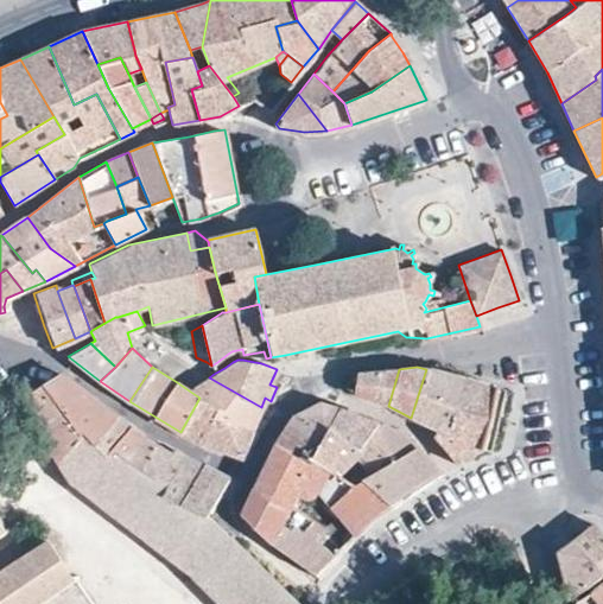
[(427,368),(426,369),(411,418),(437,430),(448,409),(464,379),(427,368)]
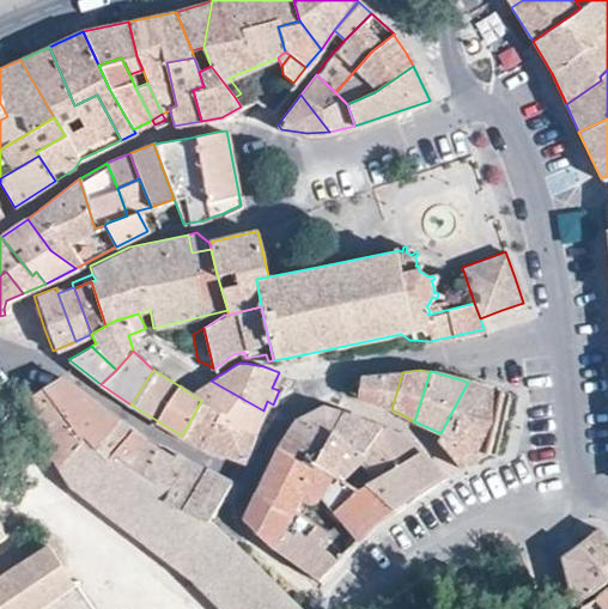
[(391,409),(402,372),(347,377),(346,381),(342,381),(340,388),(362,399),(391,409)]
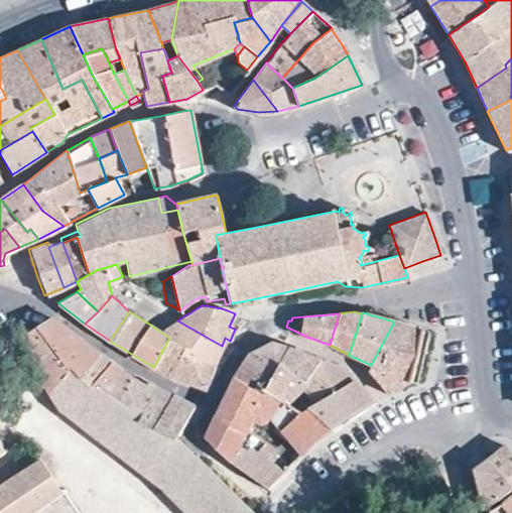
[(37,378),(46,393),(68,365),(80,377),(99,354),(49,316),(36,326),(54,350),(33,366),(39,377),(37,378)]
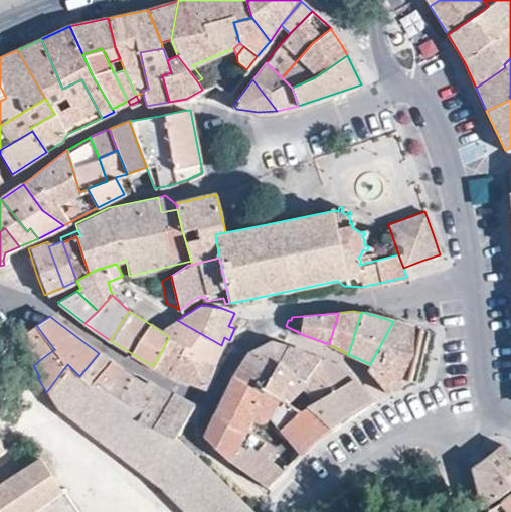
[(221,345),(177,320),(171,324),(160,331),(169,337),(185,346),(181,354),(213,366),(221,345)]
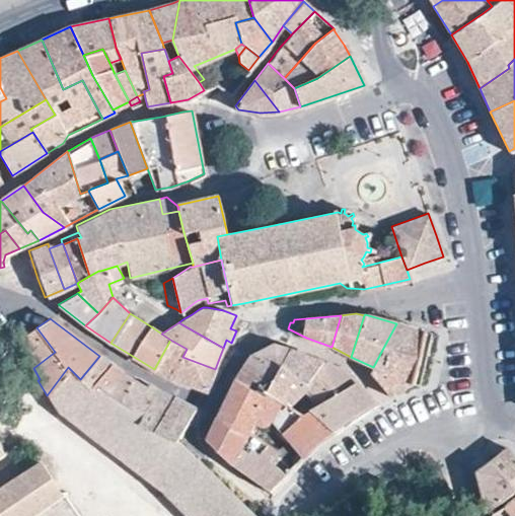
[(429,333),(396,323),(382,350),(423,359),(429,333)]
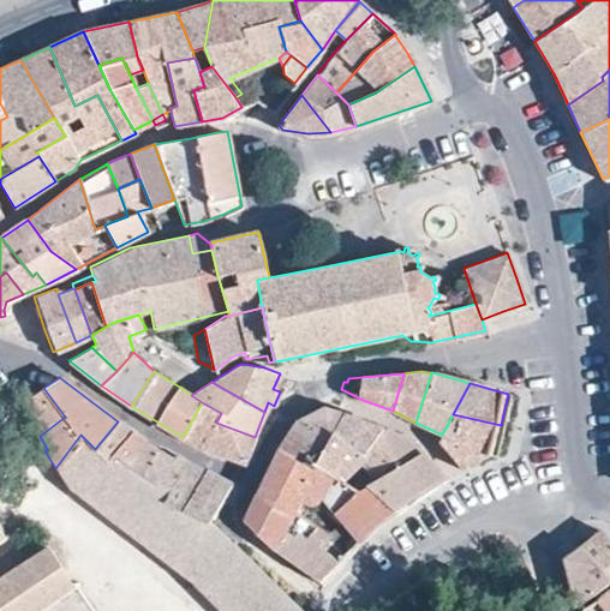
[(21,401),(40,436),(65,417),(43,388),(21,401)]
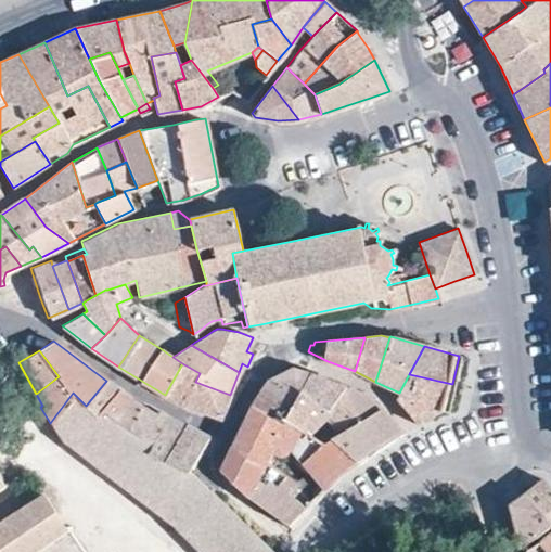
[(18,384),(7,362),(0,361),(0,369),(11,388),(18,384)]
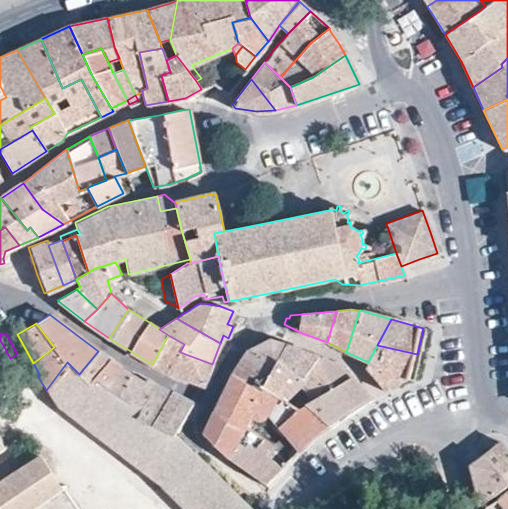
[(202,386),(212,364),(180,352),(184,344),(168,335),(152,364),(171,373),(202,386)]
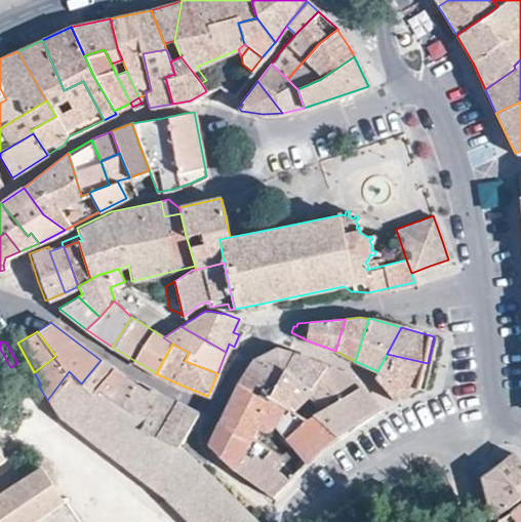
[(279,376),(292,352),(275,347),(254,359),(279,376)]
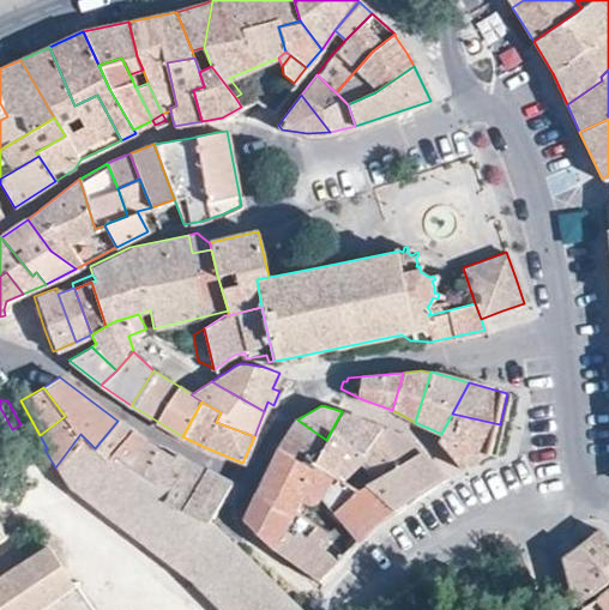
[(362,454),(380,427),(342,411),(326,440),(297,420),(295,420),(287,434),(318,456),(323,448),(350,470),(355,465),(365,456),(362,454)]
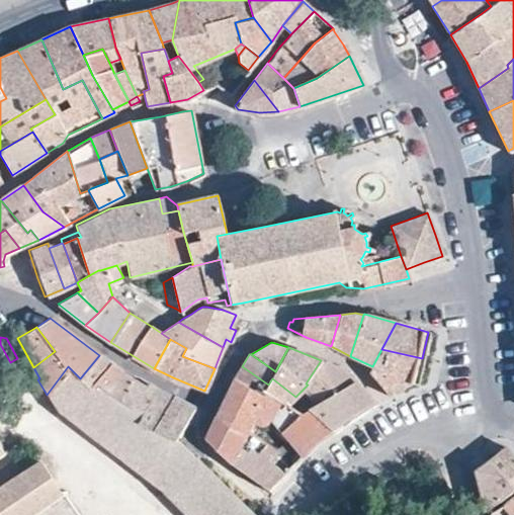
[(381,349),(372,366),(369,372),(389,396),(410,383),(416,384),(422,358),(381,349)]
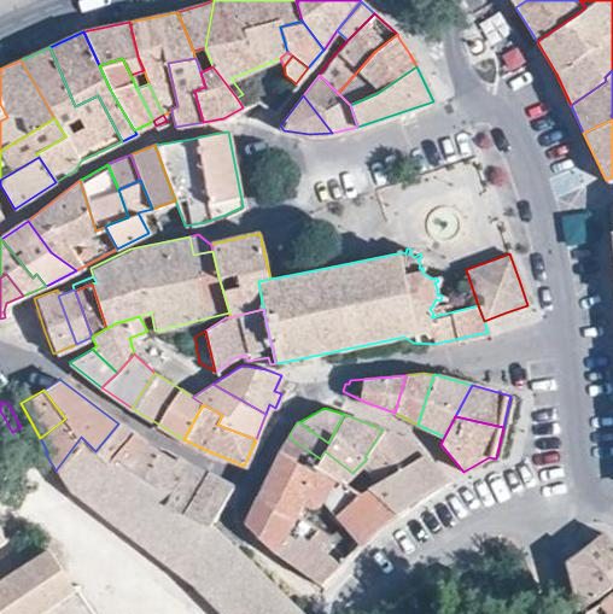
[(118,424),(95,451),(107,463),(114,456),(132,434),(120,425),(118,424)]
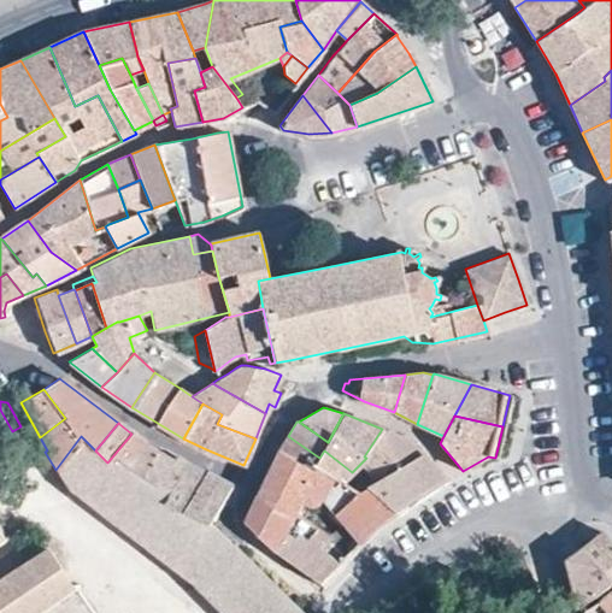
[(31,448),(21,426),(12,431),(23,452),(31,448)]
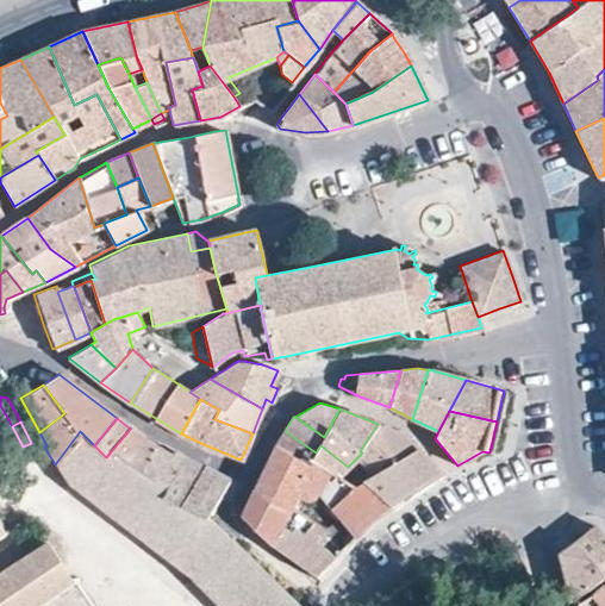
[(367,479),(416,448),(401,432),(378,424),(360,451),(362,453),(353,462),(367,479)]
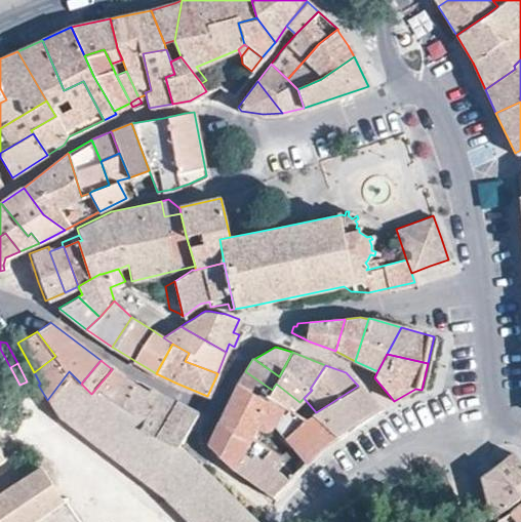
[(134,384),(112,369),(96,388),(120,404),(134,384)]
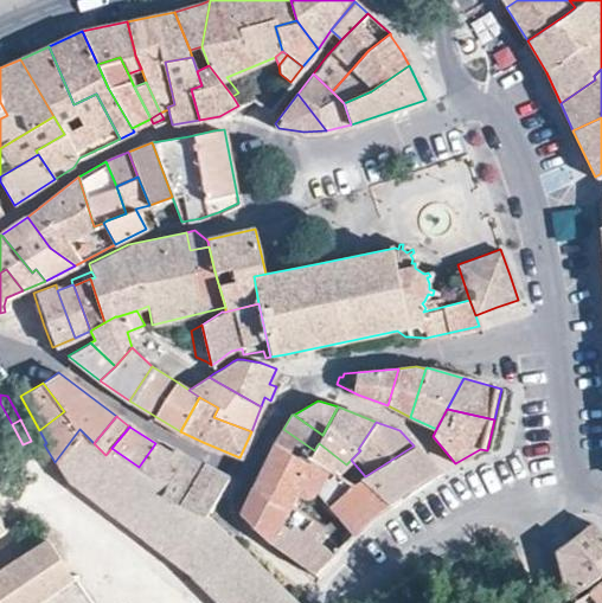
[(299,602),(230,536),(210,519),(205,514),(164,494),(170,480),(151,475),(139,467),(111,448),(106,455),(94,443),(79,429),(55,462),(69,482),(70,482),(70,481),(162,551),(185,569),(219,602),(299,602)]
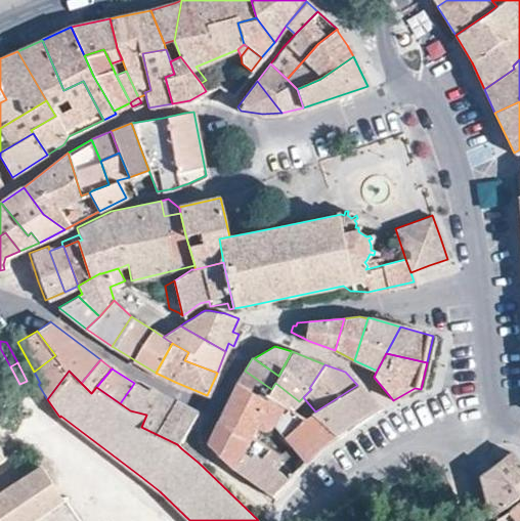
[(245,371),(236,382),(266,399),(267,397),(290,410),(299,401),(275,383),(271,389),(245,371)]
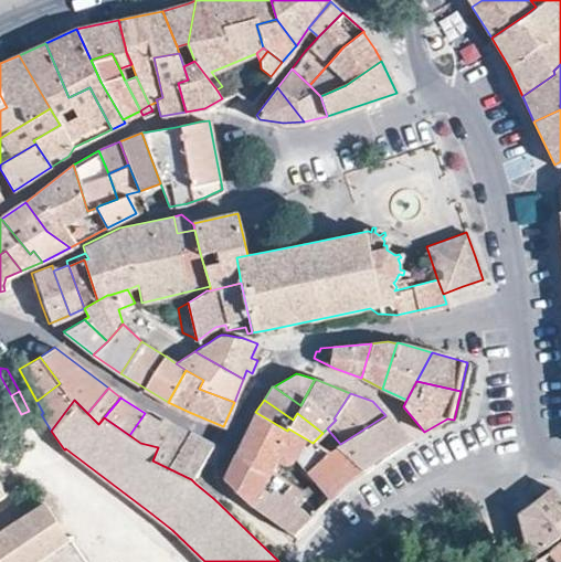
[(341,485),(361,469),(337,446),(326,451),(313,443),(288,428),(287,431),(255,412),(235,454),(267,478),(270,472),(275,459),(285,464),(292,463),(294,457),(296,457),(311,477),(329,497),(341,485)]
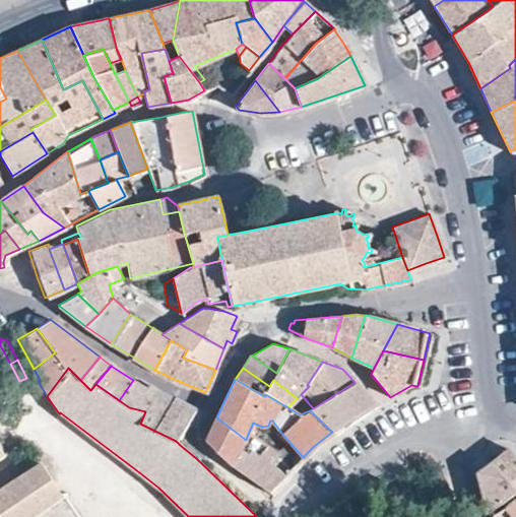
[(129,407),(145,411),(157,390),(147,384),(145,387),(133,380),(119,400),(129,407)]
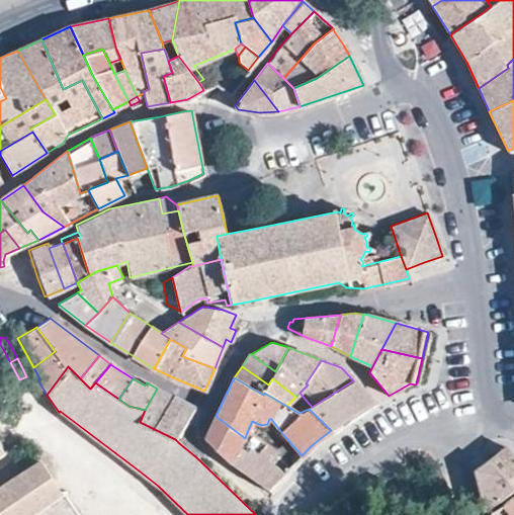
[(331,430),(356,415),(374,403),(353,380),(312,407),(309,409),(331,430)]
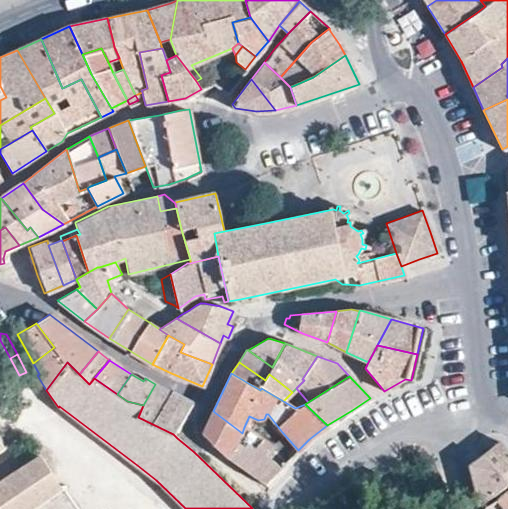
[(173,434),(177,438),(184,427),(179,423),(191,403),(171,392),(155,384),(143,405),(138,417),(173,434)]
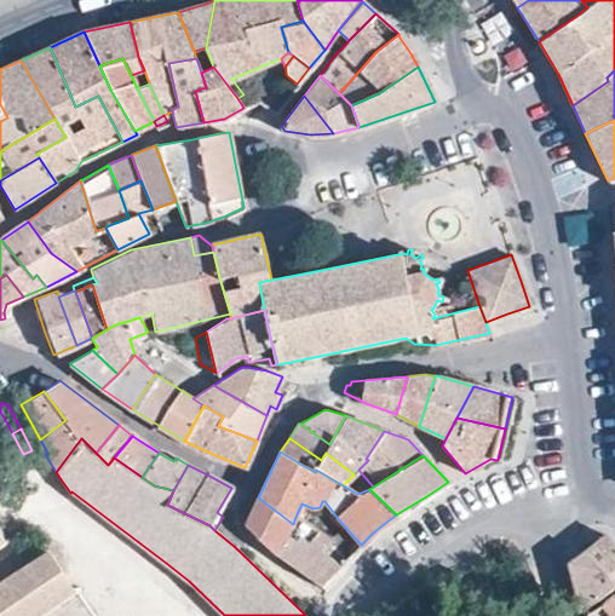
[(320,586),(361,545),(342,523),(337,529),(328,540),(295,517),(293,524),(258,498),(245,525),(275,554),(320,586)]
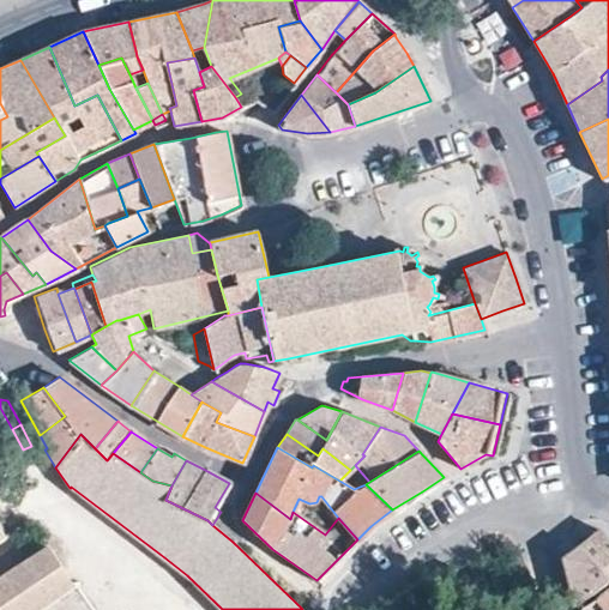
[(333,524),(338,518),(321,496),(319,496),(317,502),(333,524)]
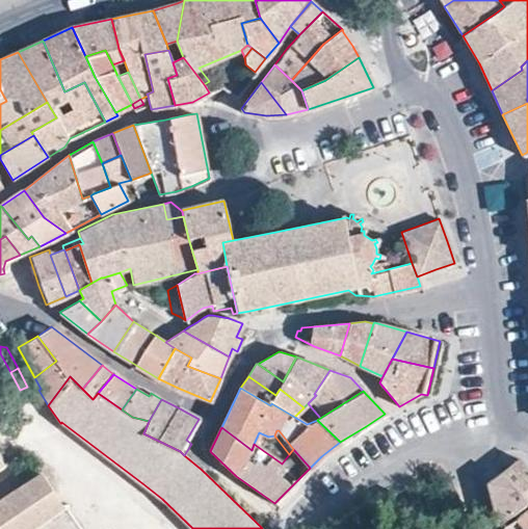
[(28,528),(63,506),(43,474),(0,501),(0,468),(4,466),(0,458),(0,528),(28,528)]
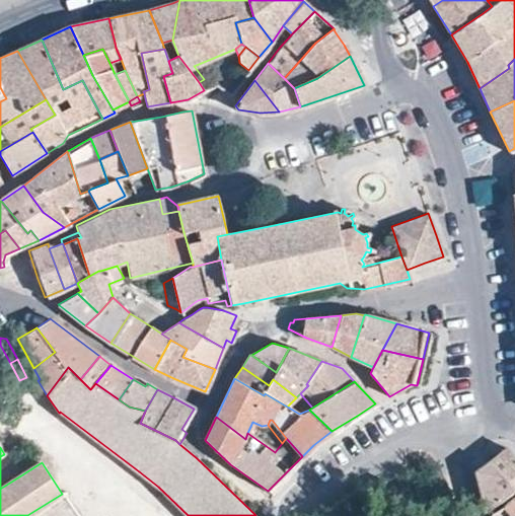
[(514,458),(506,448),(488,462),(514,491),(514,492),(514,458)]
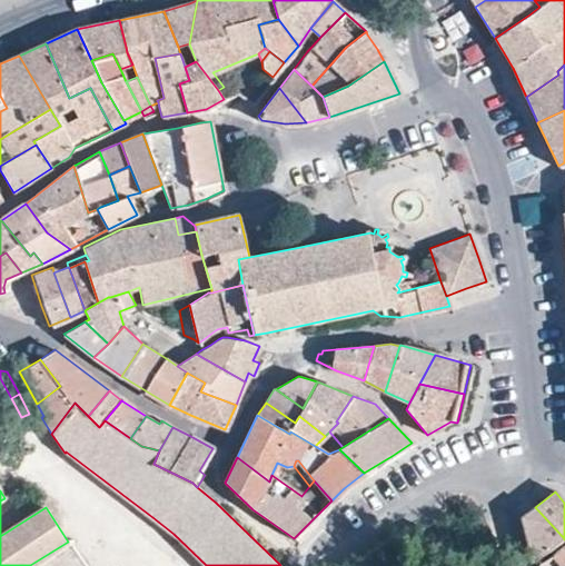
[(564,538),(535,507),(521,519),(531,559),(564,538)]
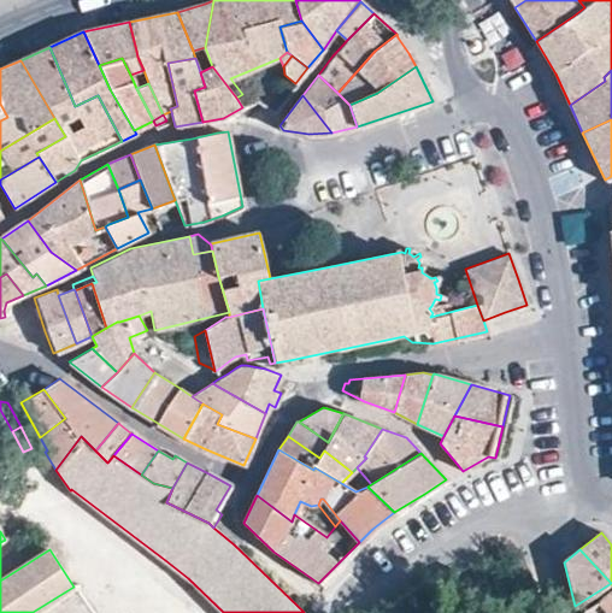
[(611,612),(611,584),(611,583),(575,606),(577,612),(611,612)]
